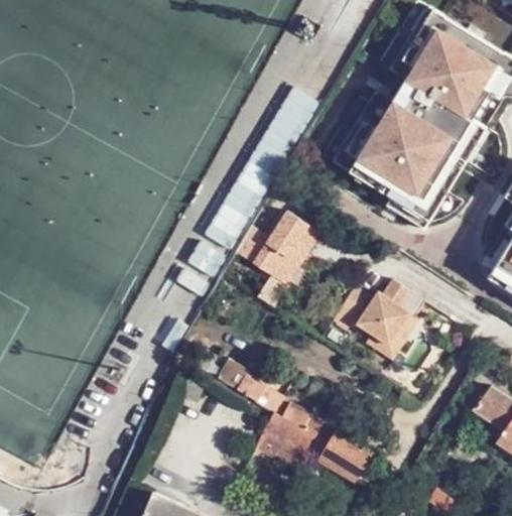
[(498,98),(511,73),(511,59),(426,8),(388,72),(409,84),(397,105),(376,92),(360,118),(369,123),(360,138),(351,133),(332,163),(428,221),(445,192),(432,184),(471,121),(488,92),(498,98)]
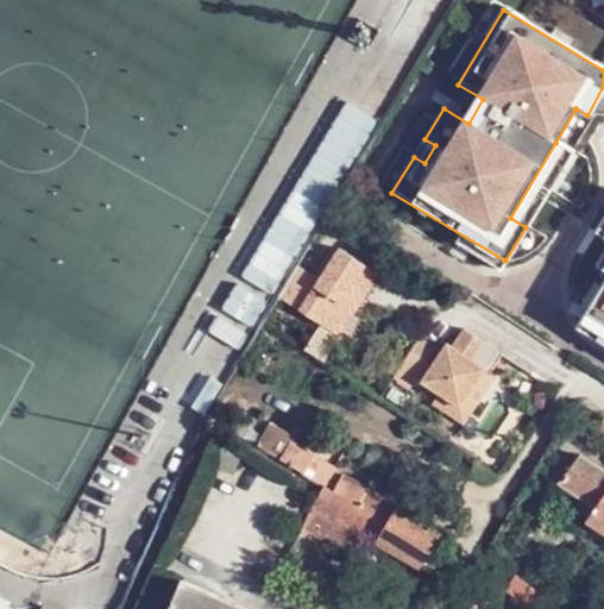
[(458,85),(444,108),(469,124),(483,99),(458,85)]
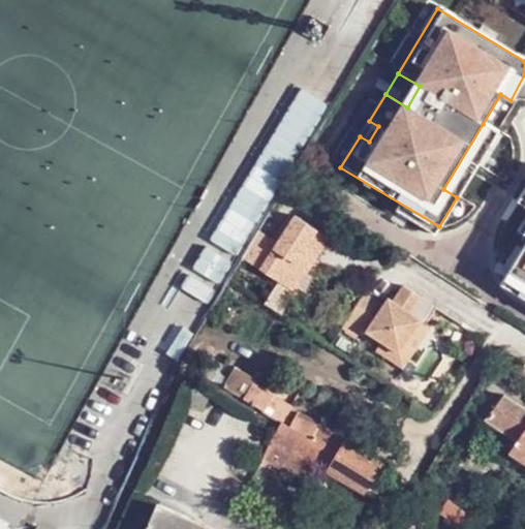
[(369,121),(360,136),(369,142),(378,126),(369,121)]
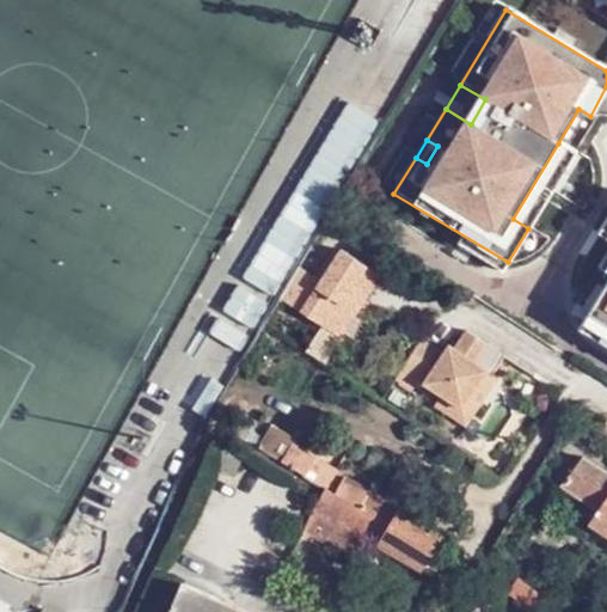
[(513,219),(528,228),(574,153),(558,144),(513,219)]
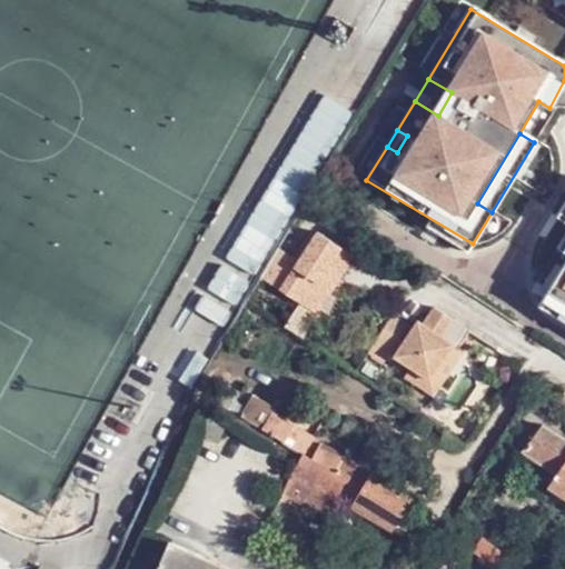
[(277,249),(257,282),(313,317),(329,295),(353,257),(314,232),(296,261),(277,249)]
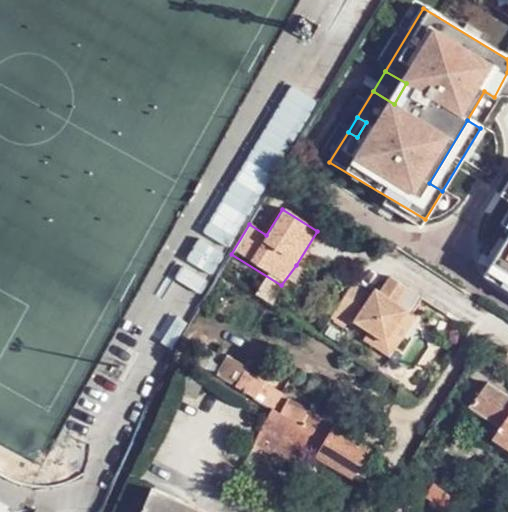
[(507,236),(492,262),(507,271),(507,236)]
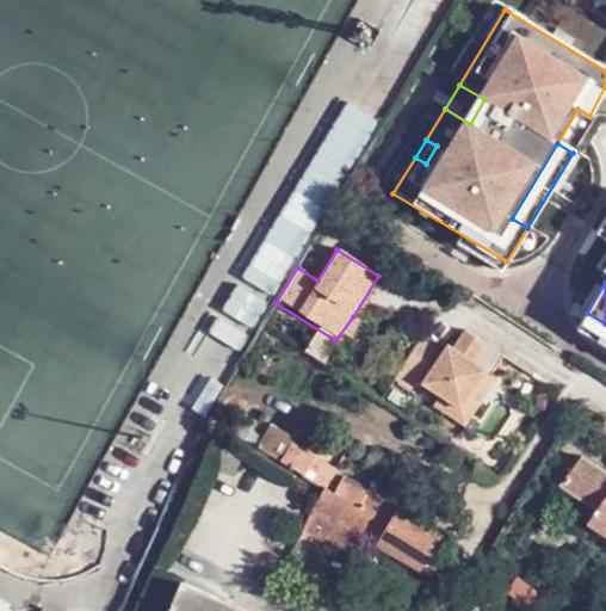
[(605,323),(587,313),(577,331),(605,347),(605,323)]
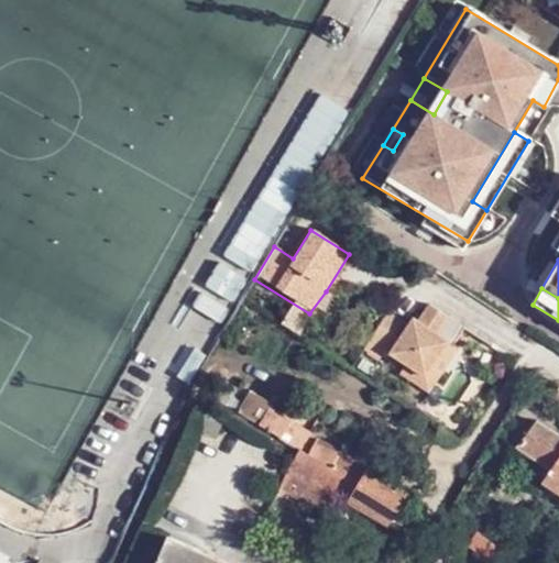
[(343,304),(326,291),(309,313),(328,327),(343,304)]
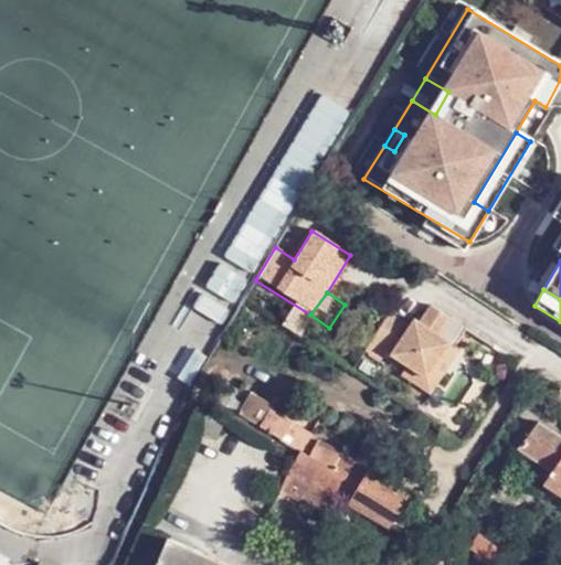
[(385,316),(368,344),(408,369),(425,380),(450,343),(436,336),(450,317),(431,305),(420,323),(423,324),(415,334),(406,330),(385,316)]
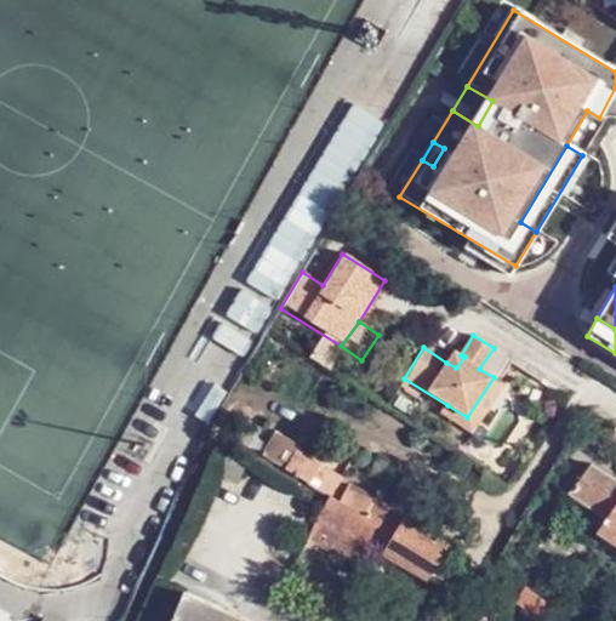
[(514,360),(494,348),(479,369),(494,377),(467,417),(448,405),(440,414),(475,437),(507,385),(501,381),(514,360)]
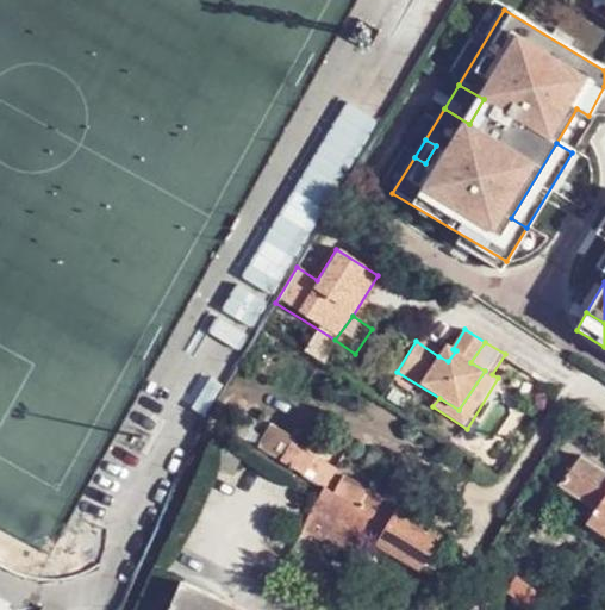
[(447,344),(438,356),(448,361),(456,350),(453,349),(447,344)]
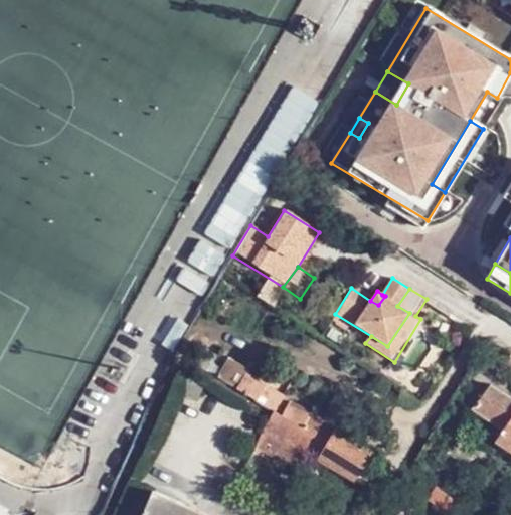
[(239,398),(254,382),(225,357),(211,372),(239,398)]
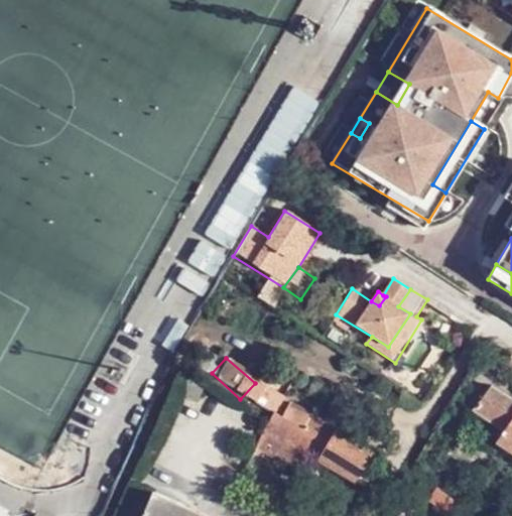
[(186,368),(175,388),(189,397),(202,377),(186,368)]
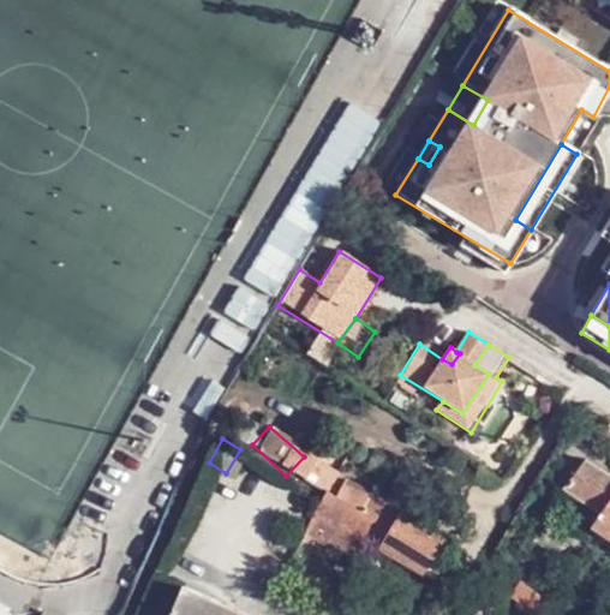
[(609,477),(581,459),(562,487),(598,513),(588,526),(609,539),(609,477)]
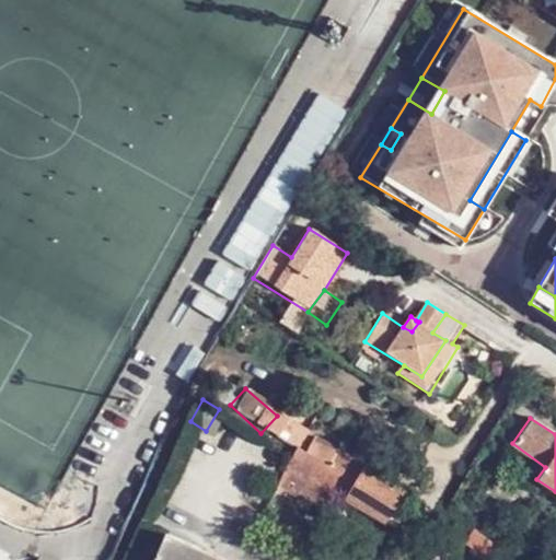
[(285,440),(296,446),(298,447),(302,440),(303,438),(290,429),(285,440)]
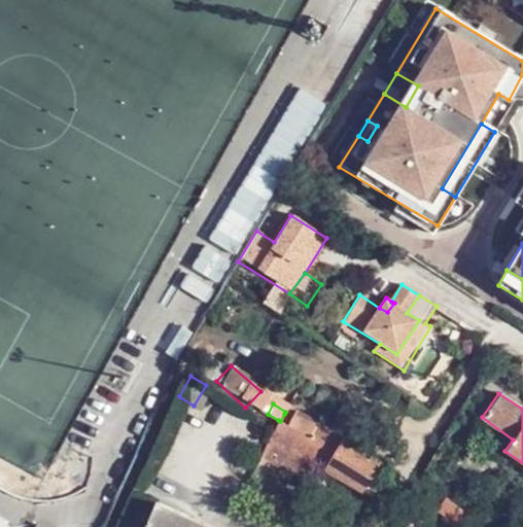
[(285,412),(284,414),(289,418),(293,411),(287,409),(285,412)]
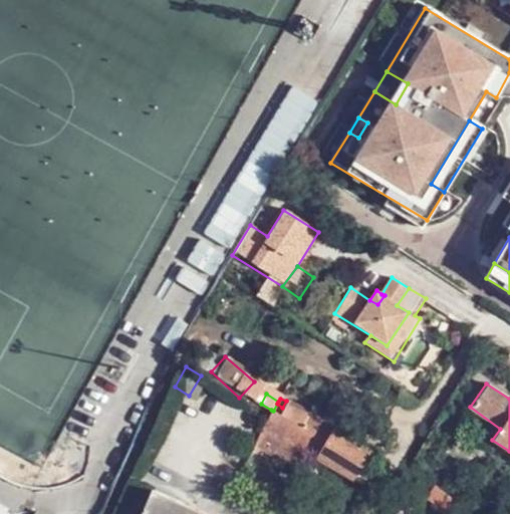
[(271,410),(261,427),(282,439),(284,436),(318,456),(333,428),(314,415),(310,419),(307,417),(309,413),(295,404),(291,408),(289,407),(283,416),(273,411),(271,410)]
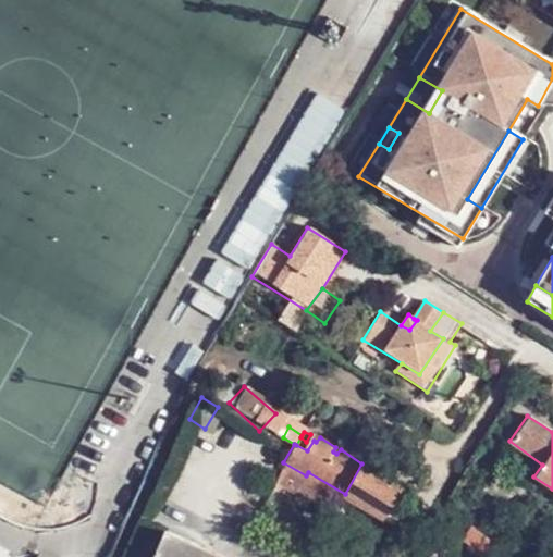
[(361,463),(345,494),(356,500),(355,504),(389,522),(407,490),(361,463)]
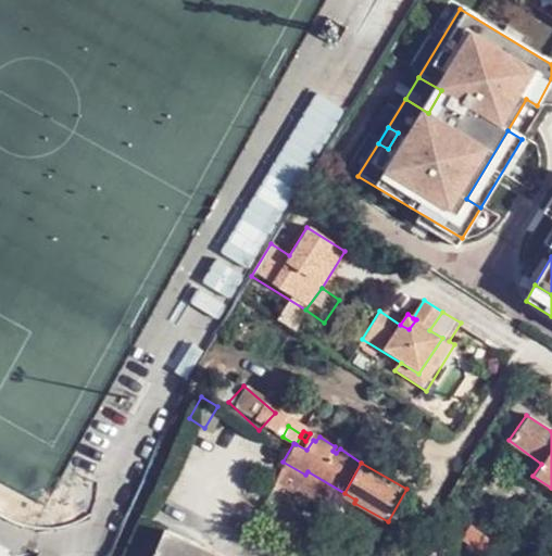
[(200,555),(188,550),(190,544),(160,530),(148,555),(200,555)]
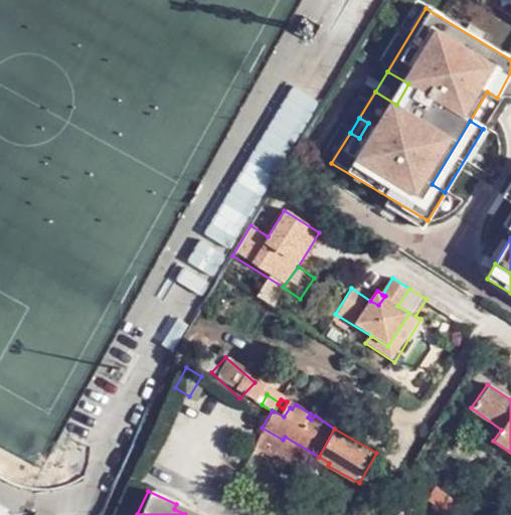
[(200,514),(176,504),(174,509),(185,514),(200,514)]
